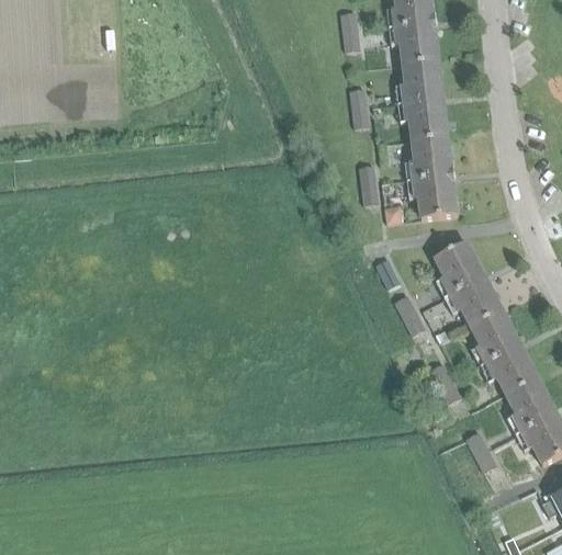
[(390,25),(436,20),(433,0),(396,0),(397,7),(388,8),(390,25)]
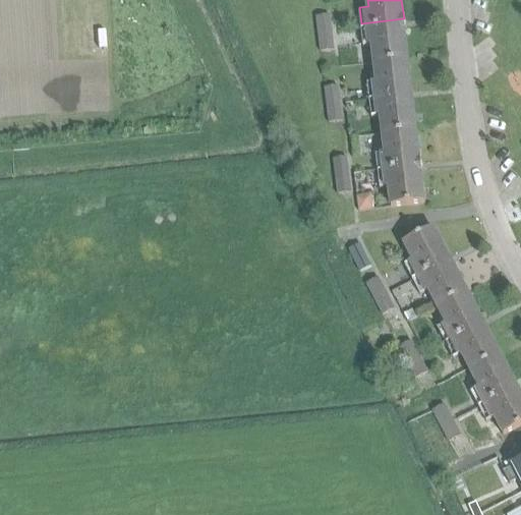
[(314,12),(316,30),(332,29),(331,10),(314,12)]
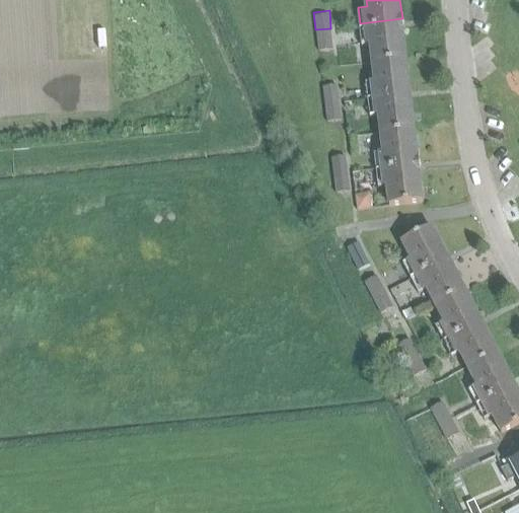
[(405,55),(402,18),(360,23),(362,41),(370,40),(372,58),(405,55)]
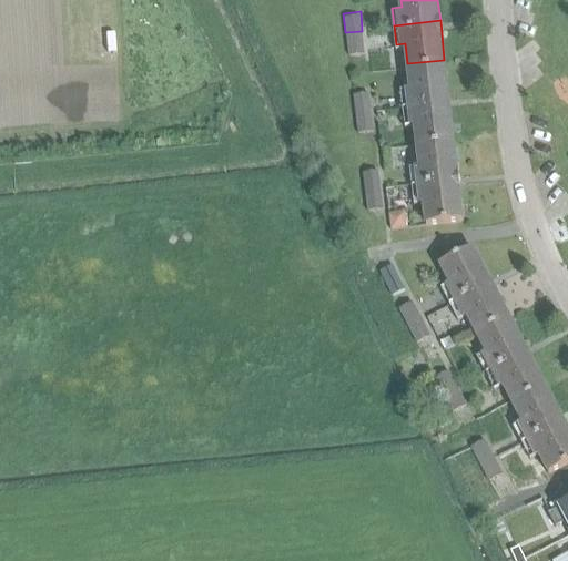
[(364,50),(362,31),(345,32),(346,52),(364,50)]
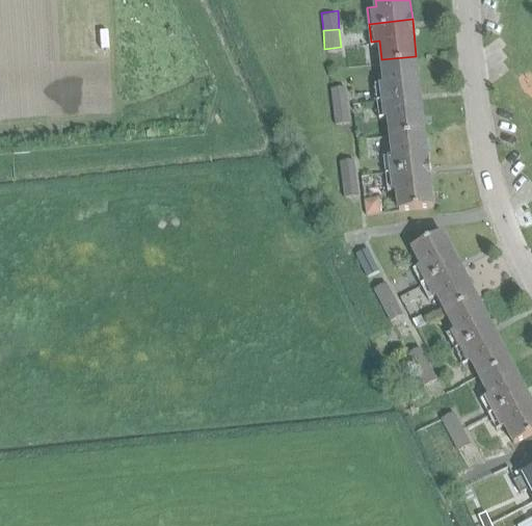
[(377,97),(420,91),(416,56),(381,59),(383,79),(375,80),(377,97)]
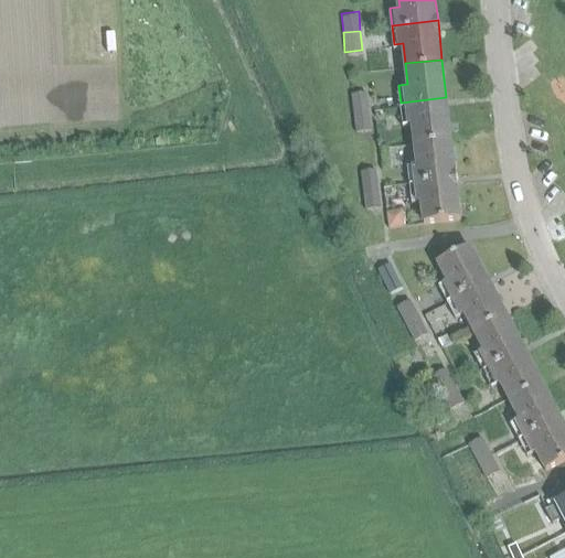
[(352,109),(370,108),(368,88),(350,90),(352,109)]
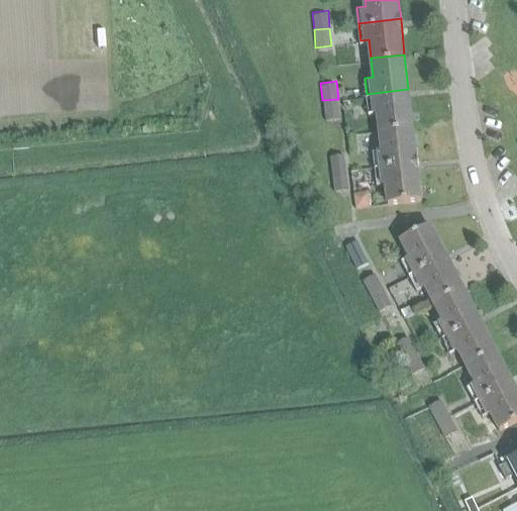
[(380,128),(412,124),(408,89),(367,94),(369,111),(378,110),(380,128)]
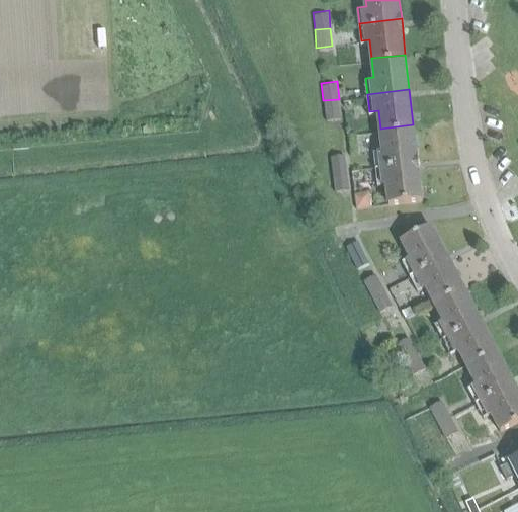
[(339,99),(323,100),(325,118),(341,116),(339,99)]
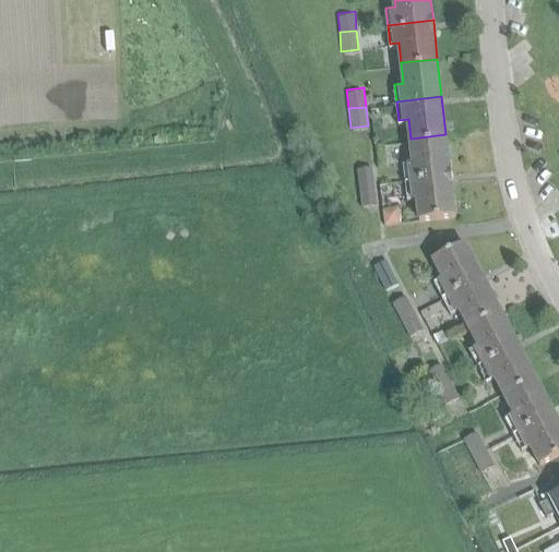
[(405,178),(450,172),(445,134),(411,139),(413,159),(403,160),(405,178)]
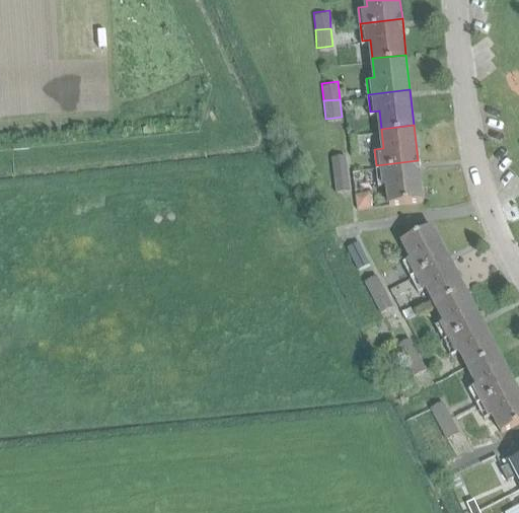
[(331,153),(334,171),(348,169),(346,152),(331,153)]
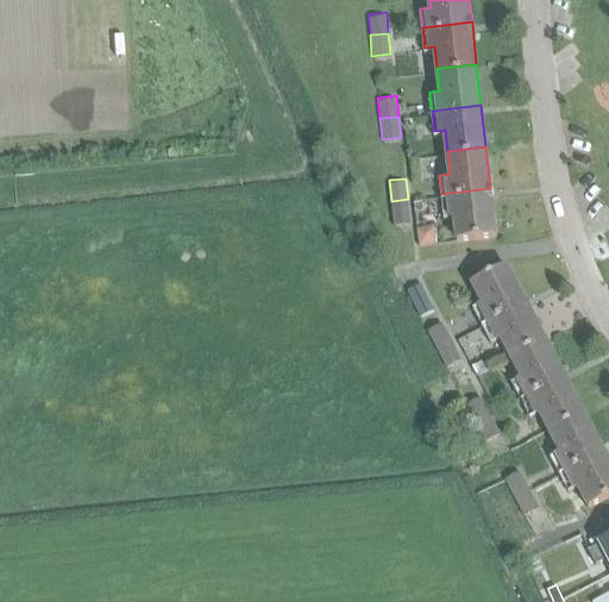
[(490,188),(441,194),(443,214),(454,213),(457,236),(495,231),(490,188)]
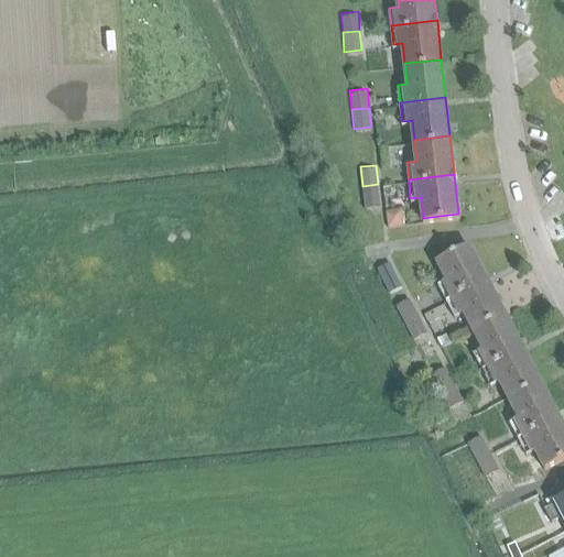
[(378,184),(362,186),(365,206),(380,204),(378,184)]
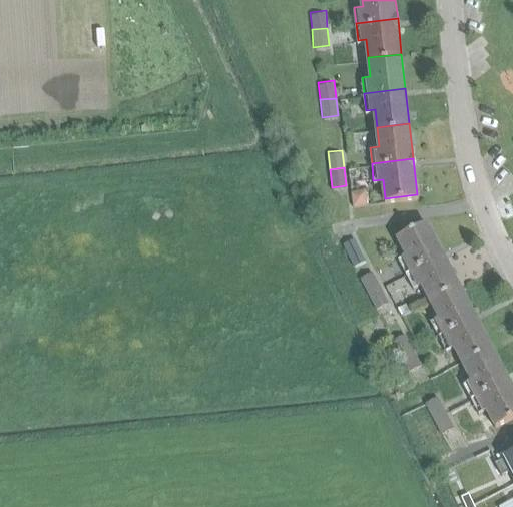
[(353,203),(368,201),(365,185),(351,188),(353,203)]
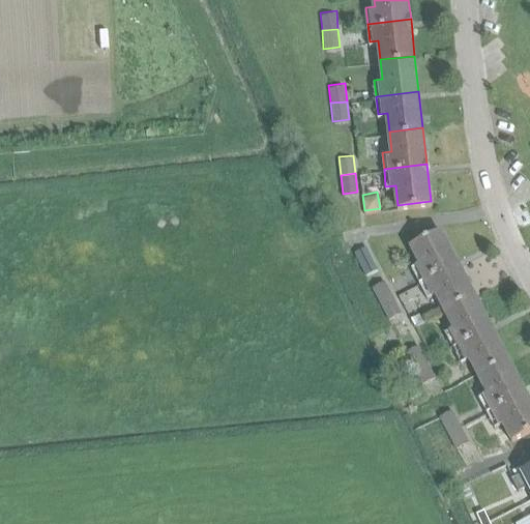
[(411,264),(418,281),(458,260),(440,226),(410,242),(418,260),(411,264)]
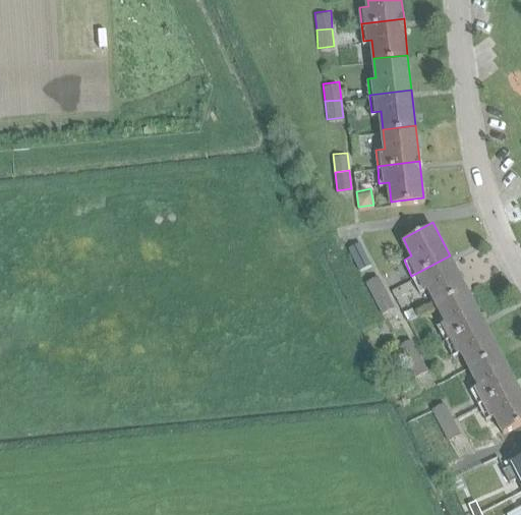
[(371,262),(359,239),(347,245),(358,269),(371,262)]
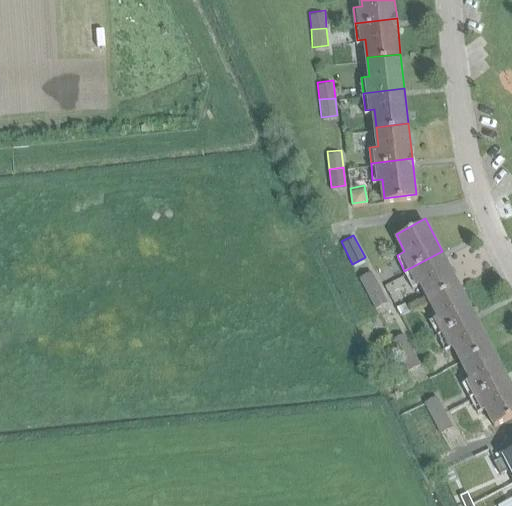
[(458,282),(442,251),(404,271),(412,285),(419,281),(428,298),(458,282)]
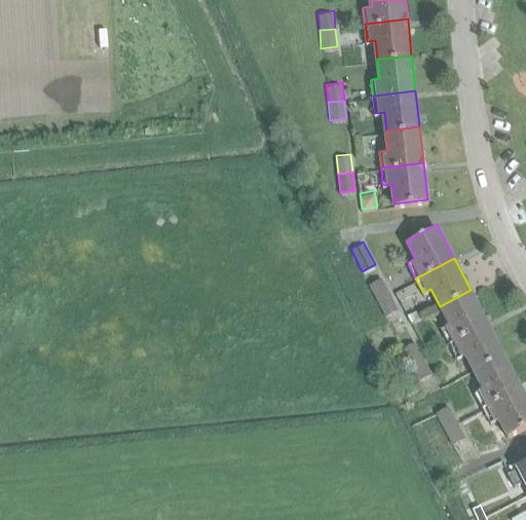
[(378,298),(389,292),(381,275),(370,282),(378,298)]
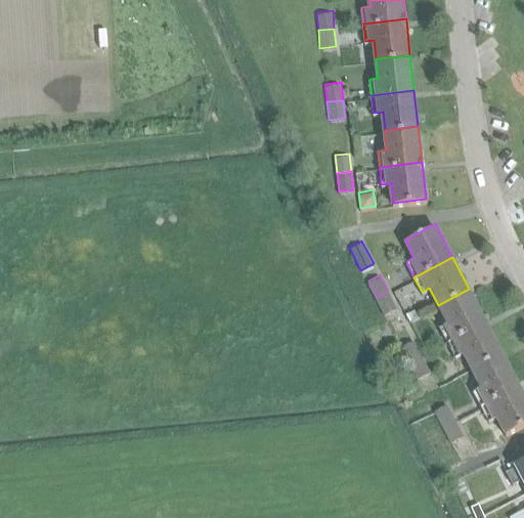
[(485,321),(469,289),(438,305),(446,321),(439,327),(446,341),(485,321)]
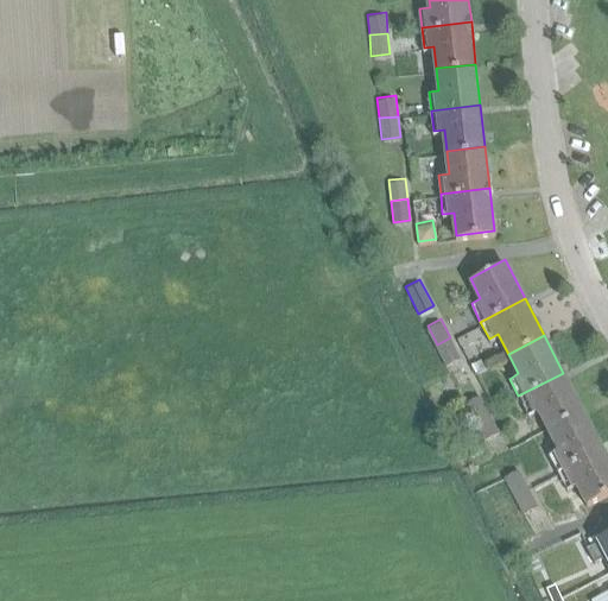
[(460,355),(450,337),(437,345),(447,362),(460,355)]
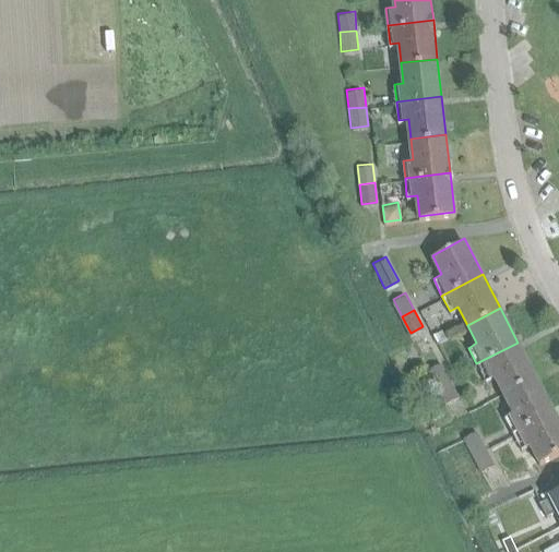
[(437,340),(447,336),(442,326),(432,332),(437,340)]
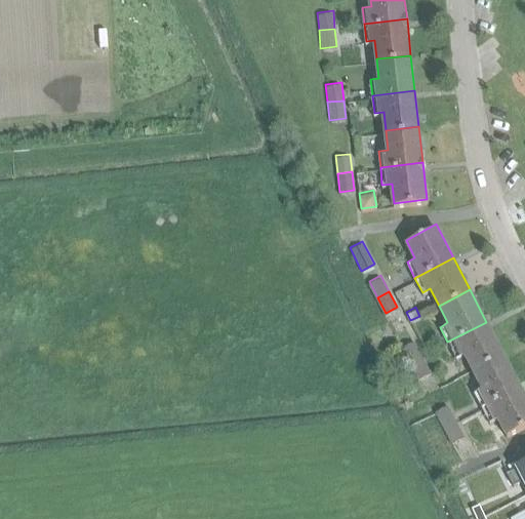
[(472,370),(502,355),(486,322),(447,342),(455,358),(463,353),(472,370)]
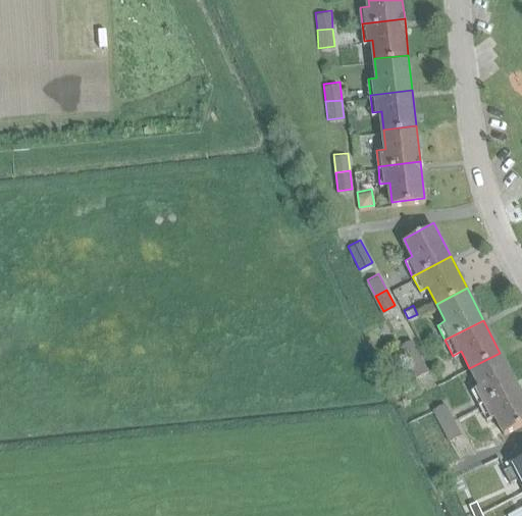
[(407,360),(420,353),(412,338),(399,344),(407,360)]
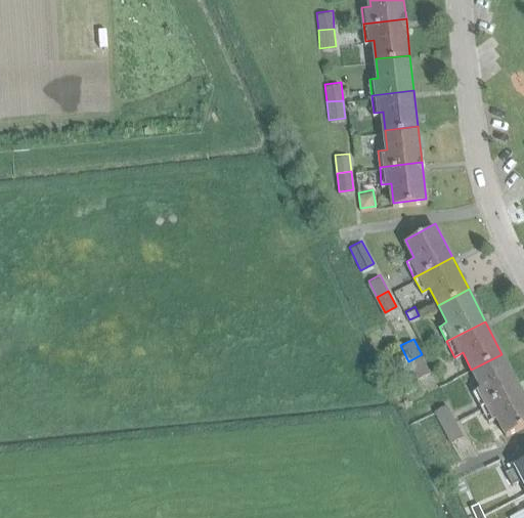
[(422,354),(408,361),(417,377),(430,371),(422,354)]
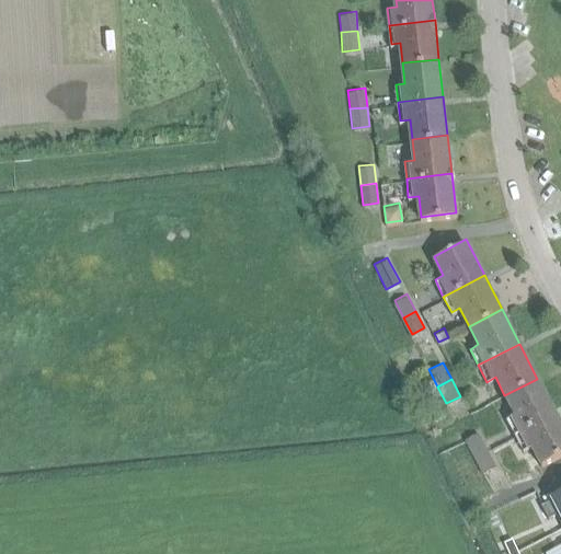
[(514,436),(556,414),(537,379),(504,395),(514,413),(505,418),(514,436)]
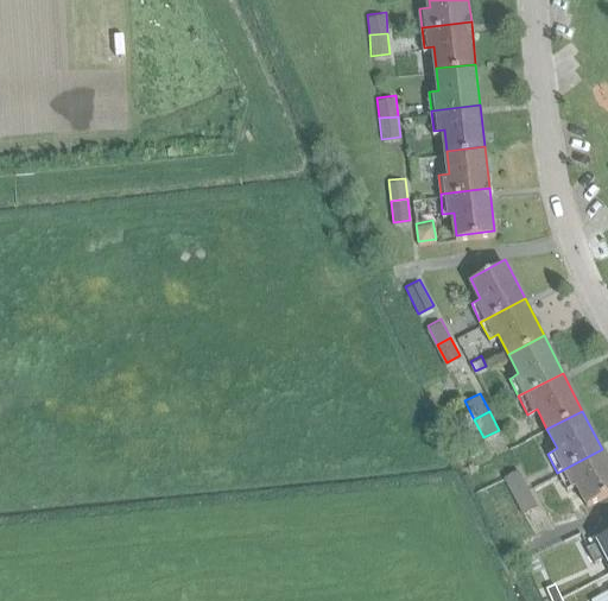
[(607,492),(607,461),(602,449),(557,473),(565,488),(576,484),(586,504),(607,492)]
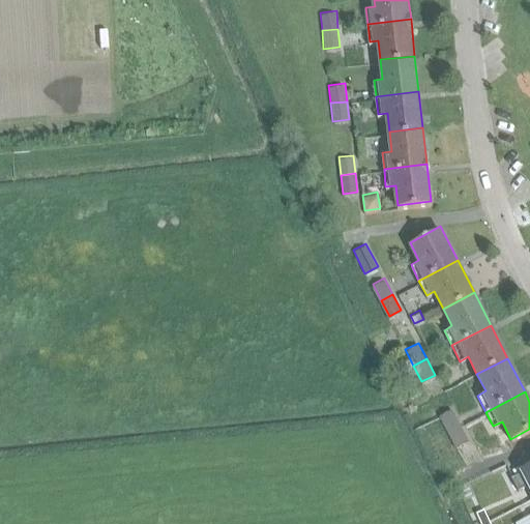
[(447,430),(460,424),(451,407),(439,414),(447,430)]
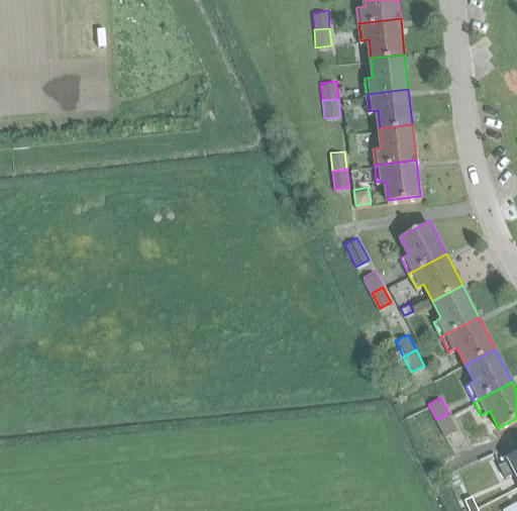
[(448,413),(436,419),(444,435),(456,428),(448,413)]
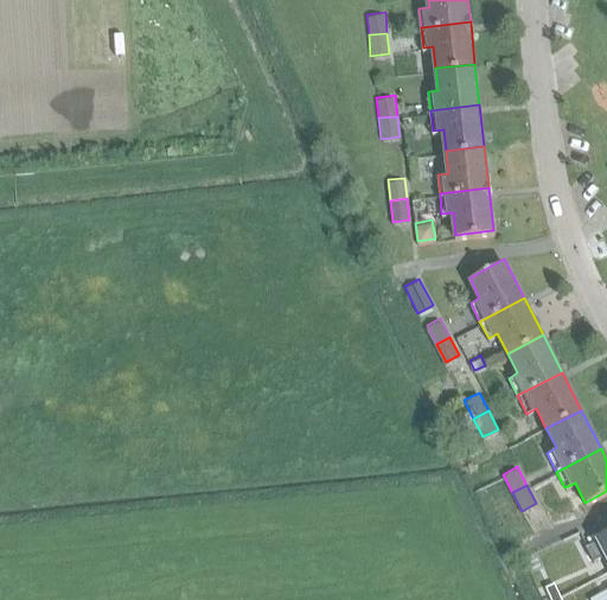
[(606,533),(585,544),(592,557),(605,551),(606,555),(606,533)]
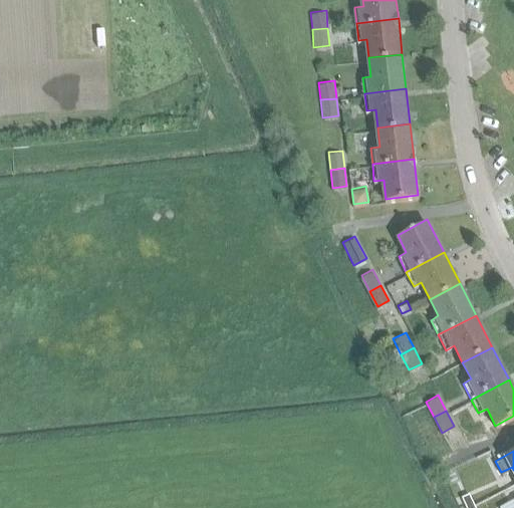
[(469,491),(461,495),(466,506),(474,502),(469,491)]
